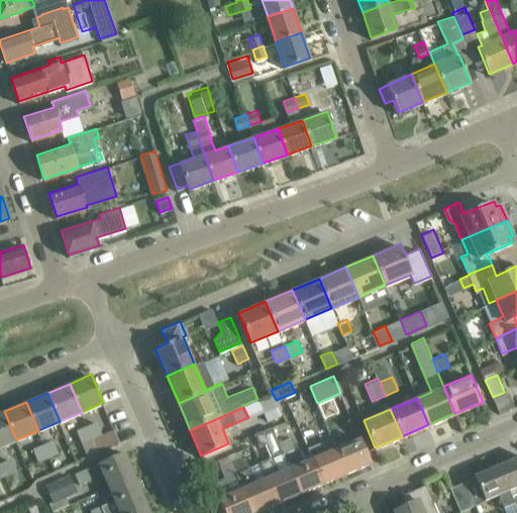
[(0,446),(16,439),(4,411),(0,412),(0,446)]
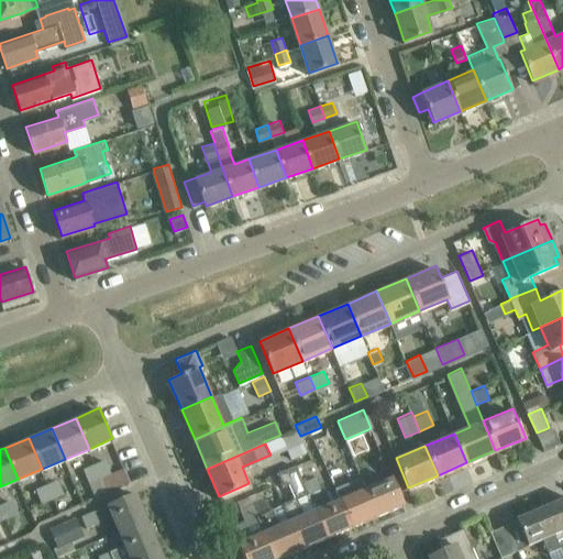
[(105,458),(95,462),(100,477),(111,471),(105,458)]
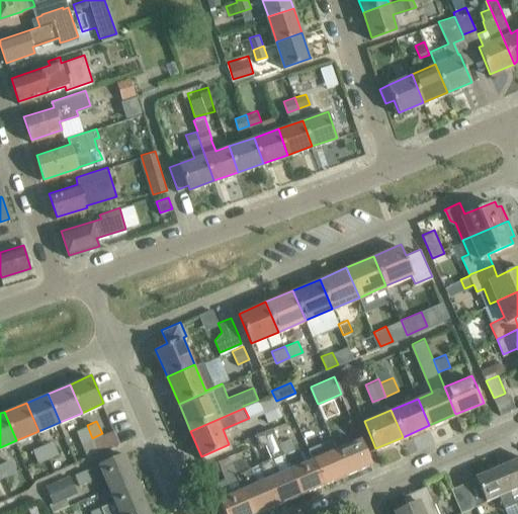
[(88,454),(98,450),(87,425),(77,429),(88,454)]
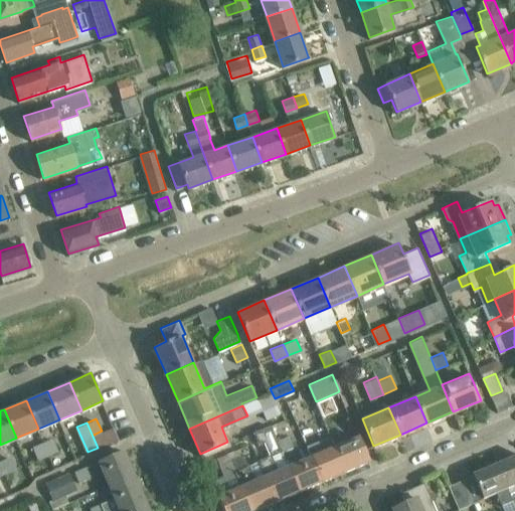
[(271,423),(253,432),(258,443),(265,440),(270,454),(271,454),(272,455),(282,451),(277,439),(271,423)]
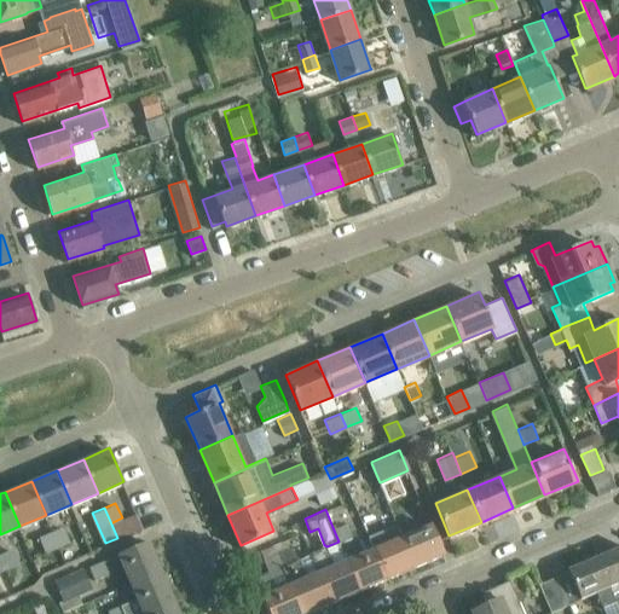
[(333,527),(339,542),(352,536),(346,521),(333,527)]
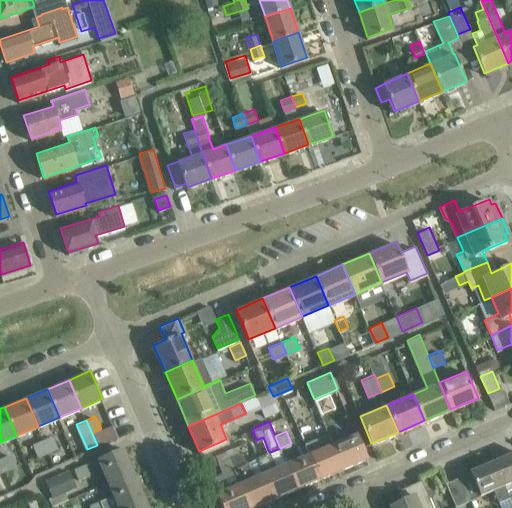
[(333,443),(332,444),(328,433),(305,443),(310,453),(309,453),(320,477),(343,467),(333,443)]
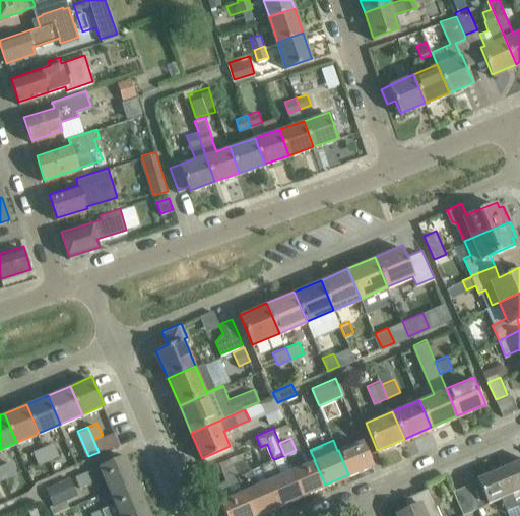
[(372,464),(365,446),(362,440),(338,450),(348,474),(372,464)]
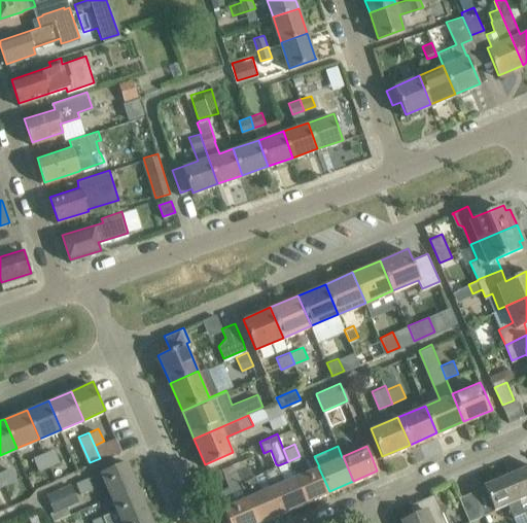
[(44,451),(49,464),(59,460),(54,447),(44,451)]
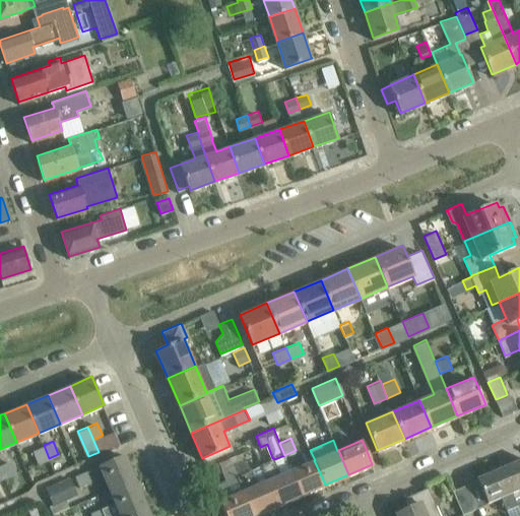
[(39,462),(49,458),(44,445),(33,450),(39,462)]
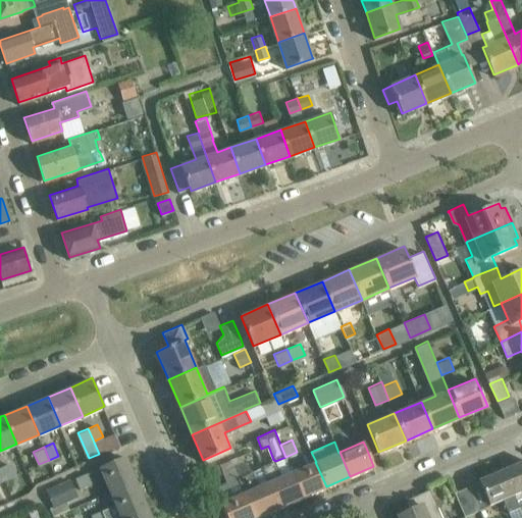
[(110,489),(136,479),(125,455),(100,466),(110,489)]
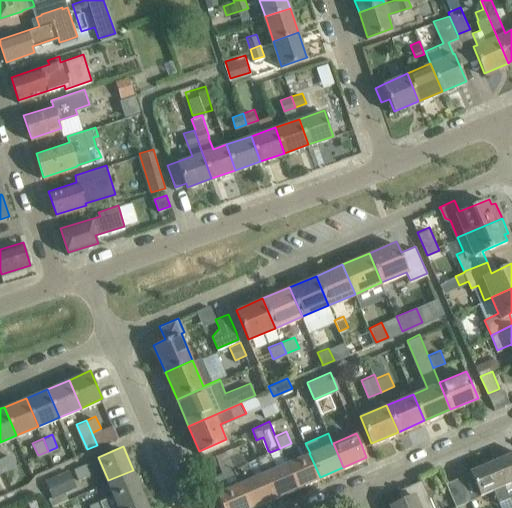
[(268,451),(256,456),(273,497),(296,487),(286,463),(276,467),(270,452),(269,451),(268,451)]
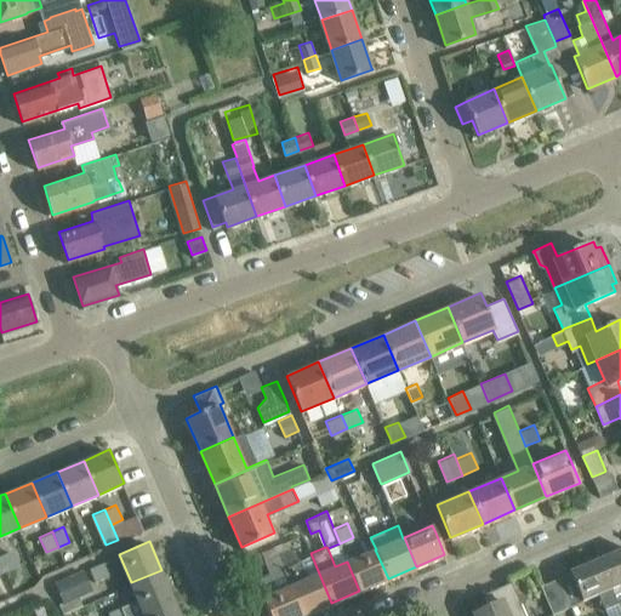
[(620,581),(620,547),(599,558),(611,586),(620,581)]
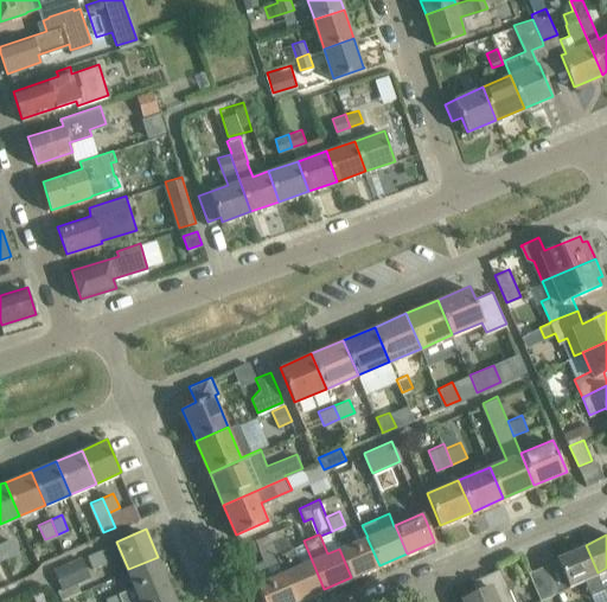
[(324,589),(312,561),(301,565),(294,548),(291,549),(285,536),(272,542),(278,555),(285,571),(296,601),(324,589)]
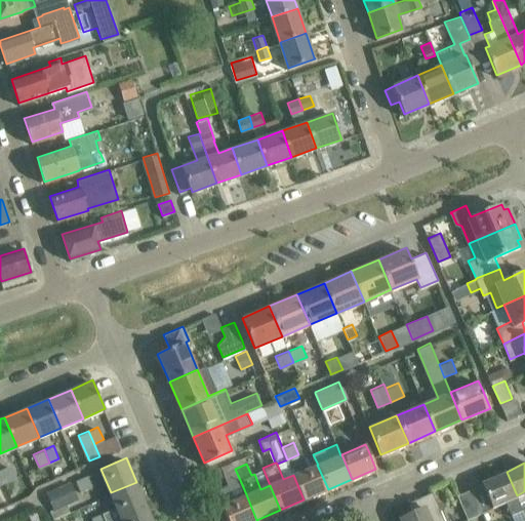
[(0,468),(0,469),(5,481),(14,477),(9,465),(0,468)]
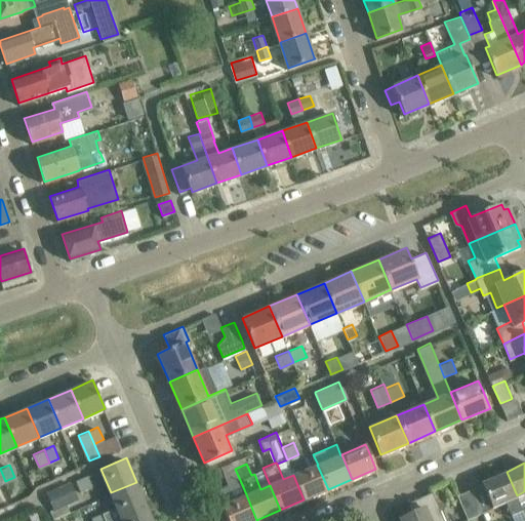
[(304,499),(328,489),(317,465),(293,475),(304,499)]
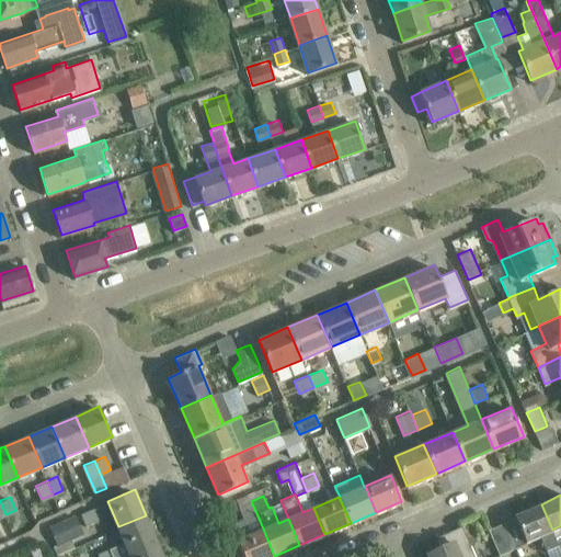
[(245,519),(256,513),(251,501),(240,506),(245,519)]
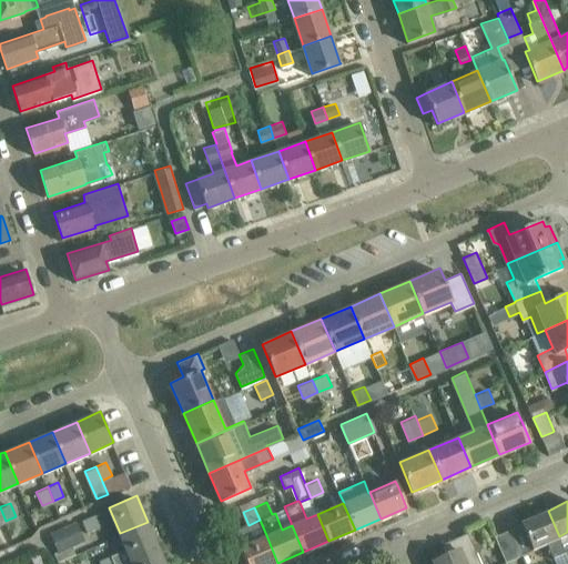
[(566,552),(559,536),(548,511),(521,522),(533,547),(546,542),(556,563),(567,563),(567,560),(565,552),(566,552)]
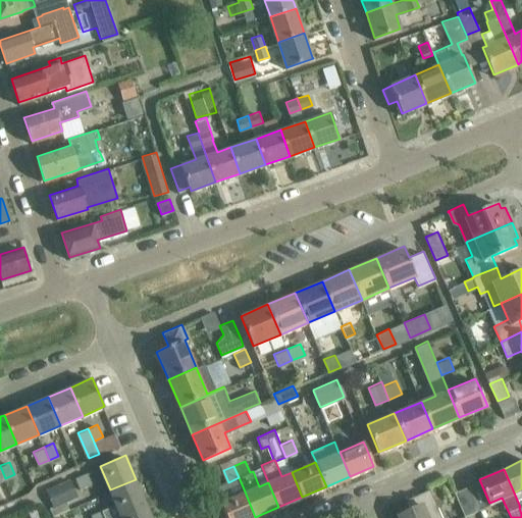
[(88,472),(75,476),(80,487),(92,482),(88,472)]
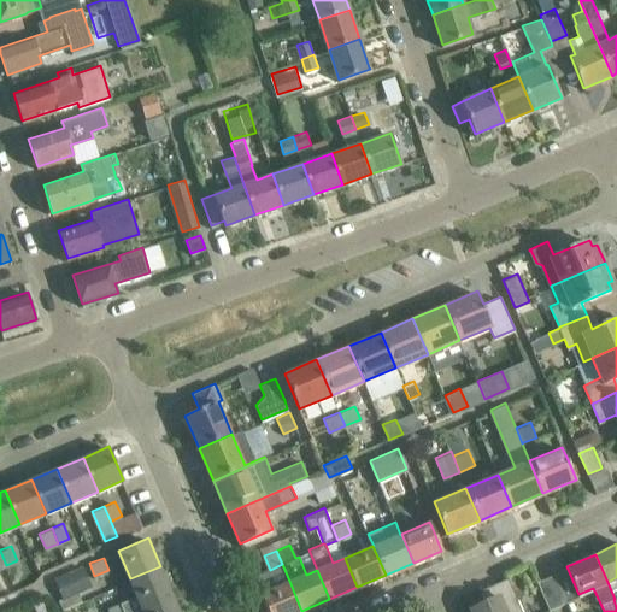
[(92,586),(83,565),(83,564),(56,576),(65,598),(92,586)]
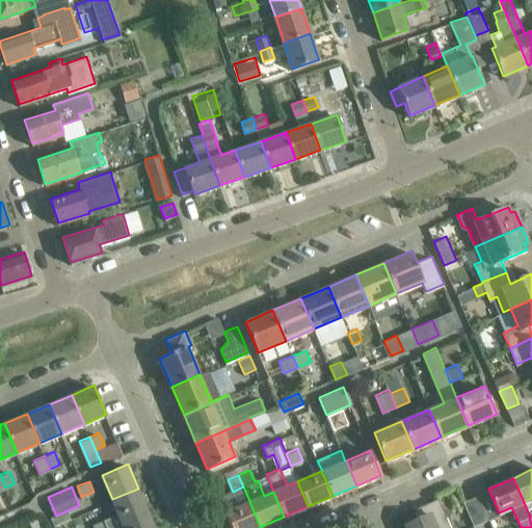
[(117,513),(105,519),(108,527),(111,527),(123,524),(149,512),(138,489),(112,499),(117,513)]
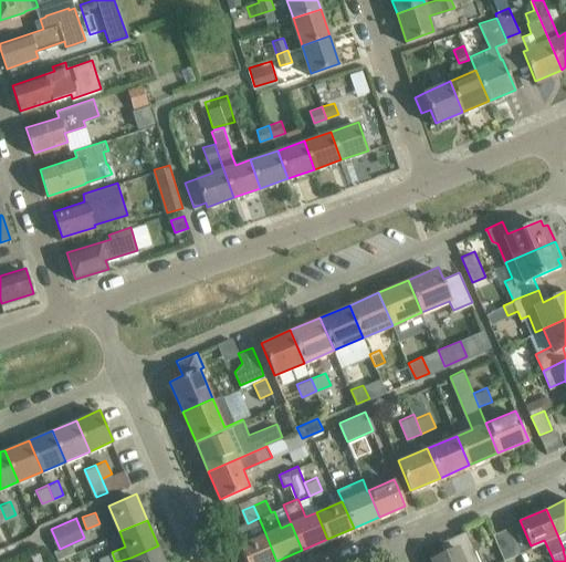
[(492,532),(504,559),(519,551),(507,526),(492,532)]
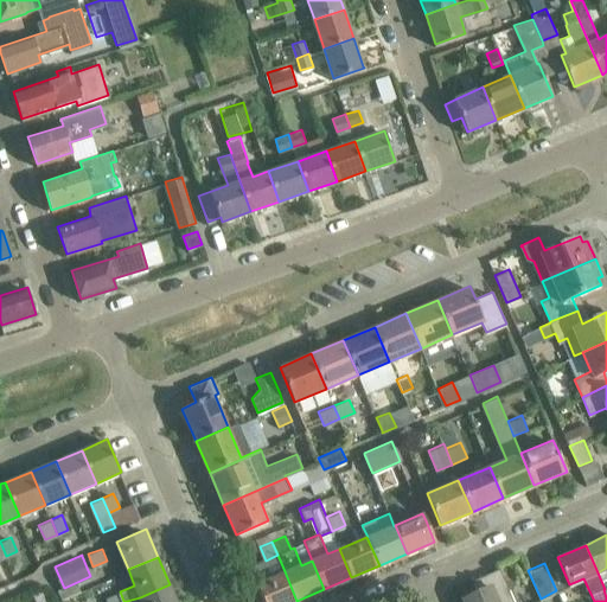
[(515,601),(510,589),(499,567),(472,580),(478,591),(464,597),(465,601),(515,601)]
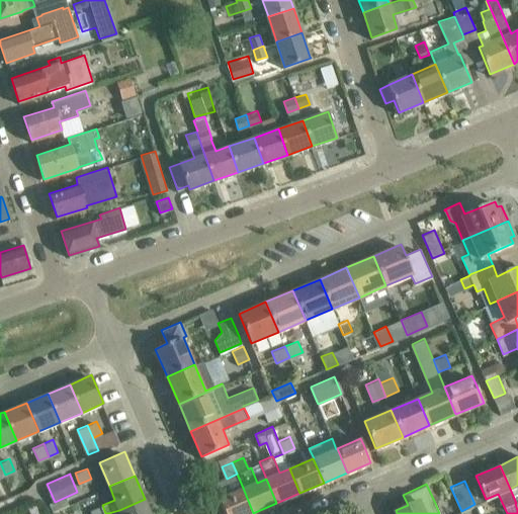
[(226,513),(250,513),(253,513),(243,488),(219,498),(226,513)]
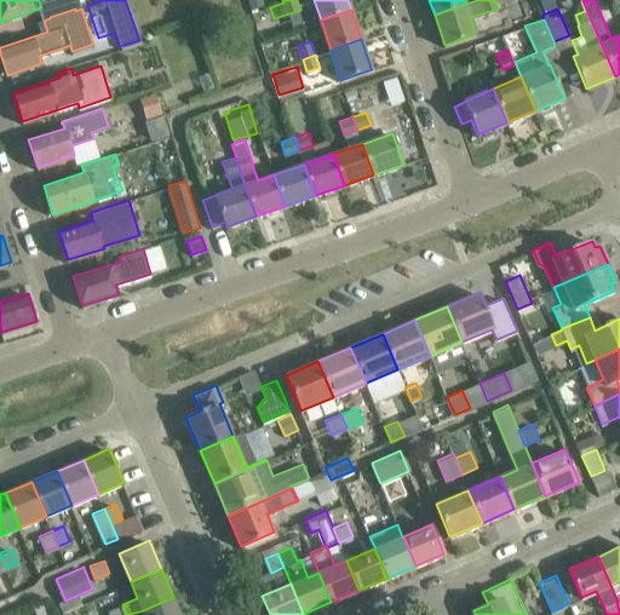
[(179,614),(173,597),(143,610),(144,614),(179,614)]
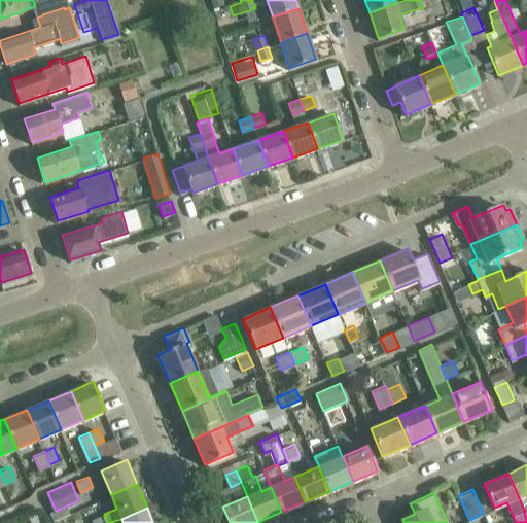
[(107,522),(104,514),(92,519),(93,522),(107,522)]
